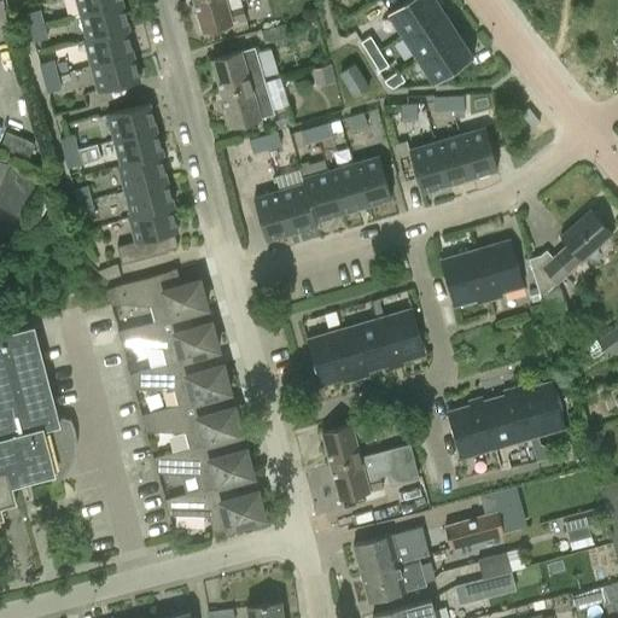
[(75,0),(80,16),(123,5),(121,0),(75,0)]
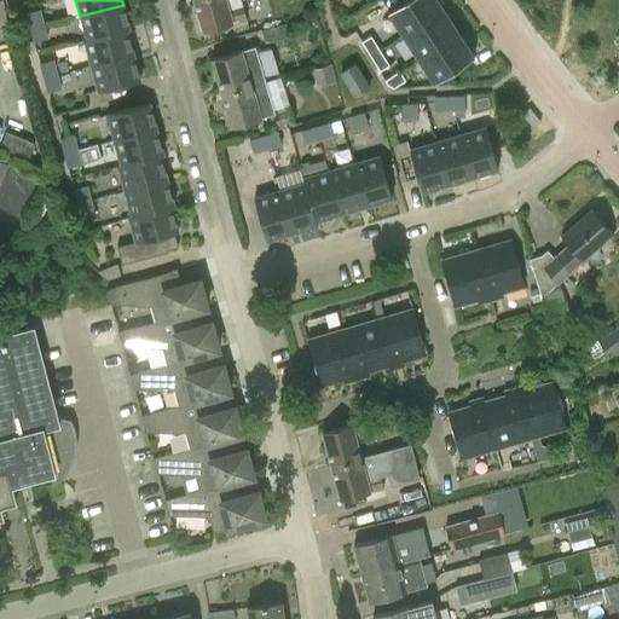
[(194,0),(203,33),(231,24),(246,19),(239,1),(243,0),(194,0)]
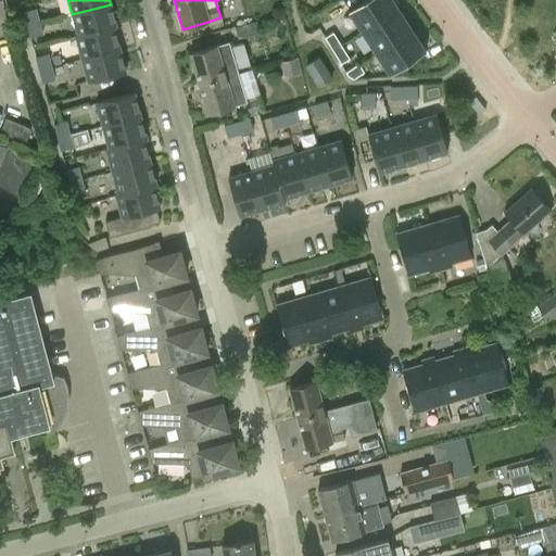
[(364,0),(348,11),(349,12),(349,11),(364,34),(399,10),(391,0),(364,0)]
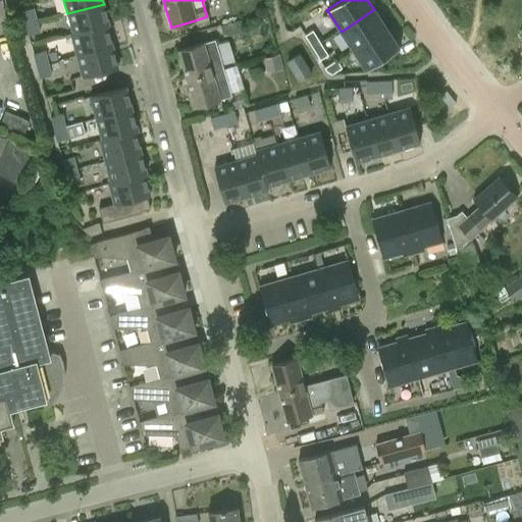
[(73,35),(107,25),(109,25),(104,4),(67,13),(73,35)]
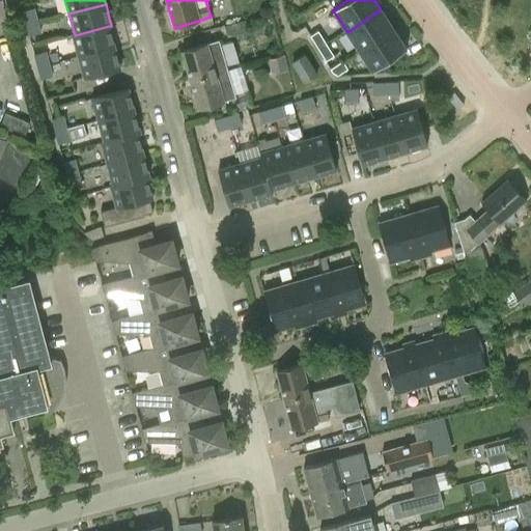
[(21,11),(25,24),(37,21),(34,8),(21,11)]
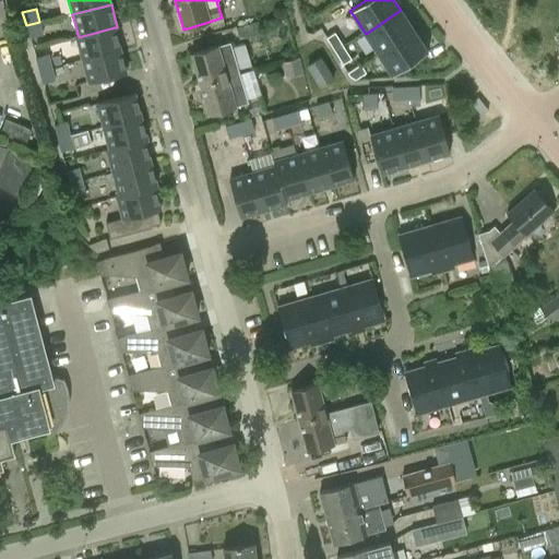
[(401,10),(366,34),(379,55),(414,31),(401,10)]
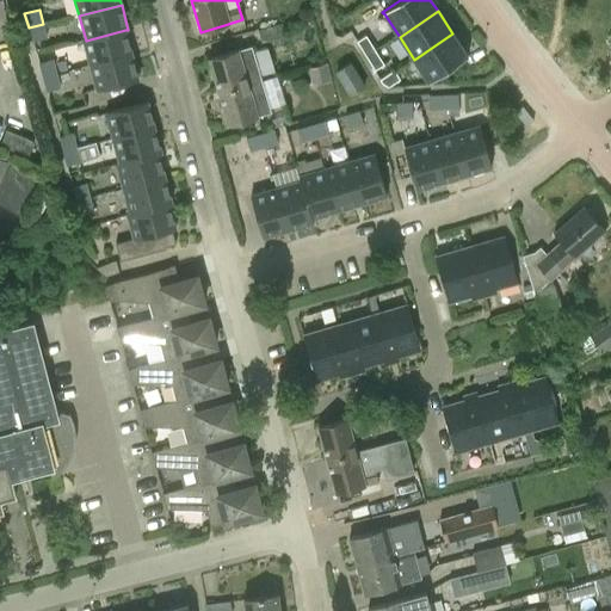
[(48,38),(43,24),(29,28),(32,42),(48,38)]
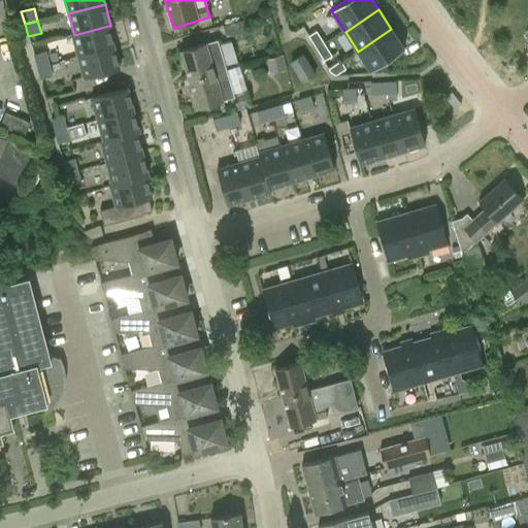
[(243,21),(223,27),(226,37),(246,31),(243,21)]
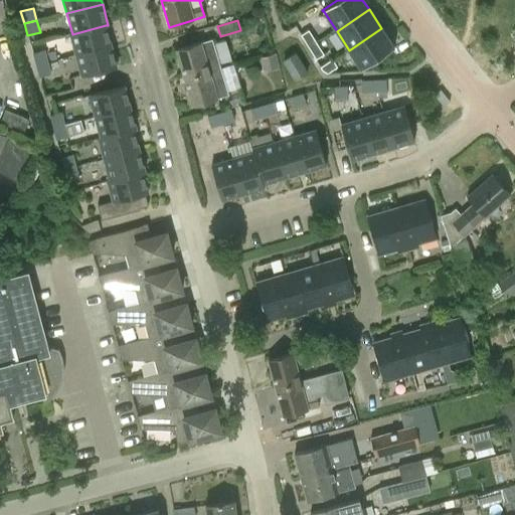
[(70,34),(76,55),(112,46),(106,25),(72,34),(70,34)]
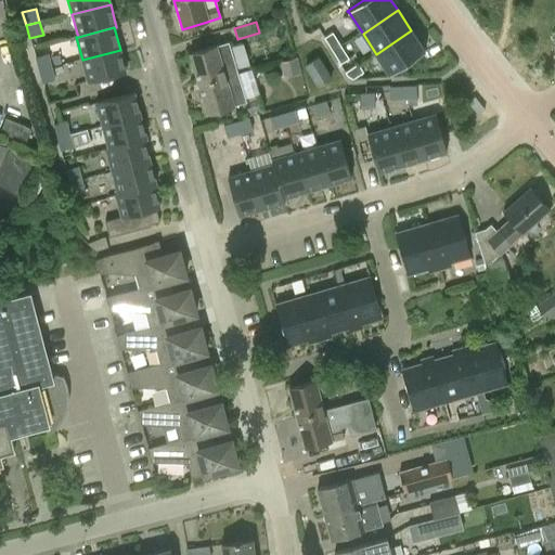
[(411,30),(376,54),(389,74),(388,74),(388,75),(425,51),(425,50),(424,50),(411,30)]
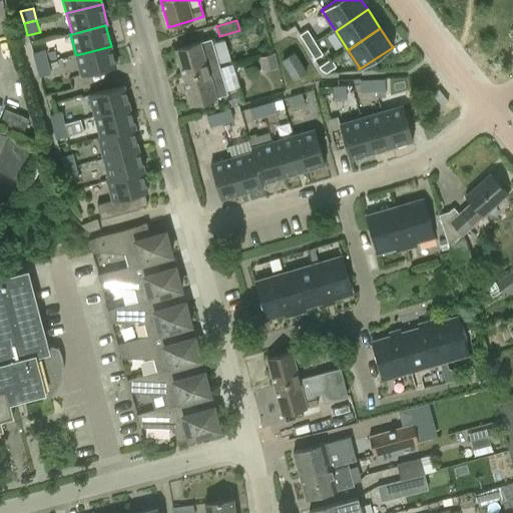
[(307,30),(300,35),(307,47),(315,42),(307,30)]
